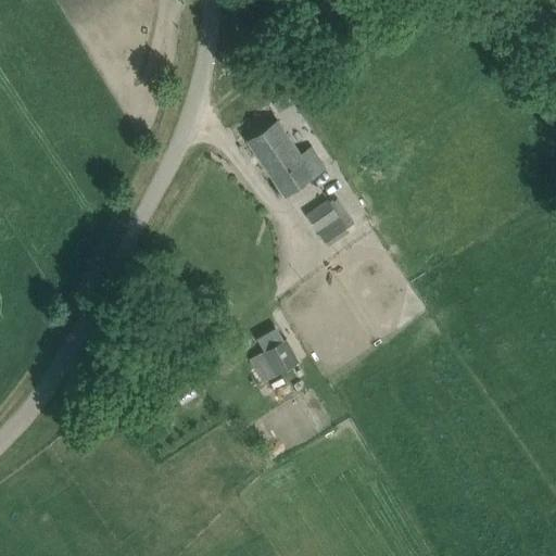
[(313,74),(321,84),(335,74),(326,63),(313,74)]
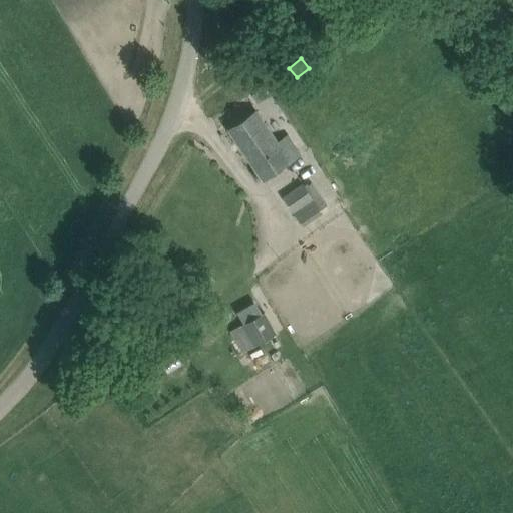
[(264,180),(303,153),(290,132),(277,141),(257,110),(228,129),(264,180)]
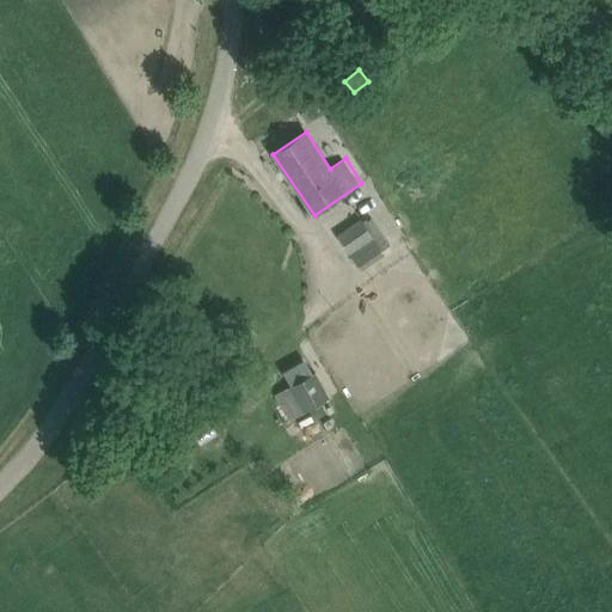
[(363,224),(361,220),(338,237),(359,265),(381,249),(373,237),(381,231),(373,218),(363,224)]
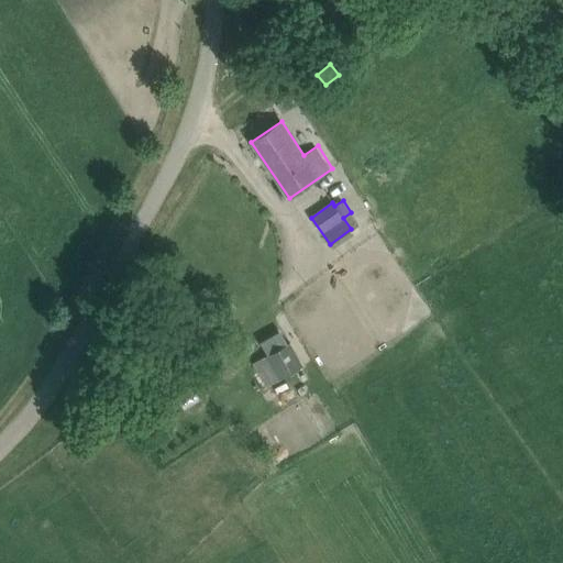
[(196,324),(206,333),(213,326),(203,316),(196,324)]
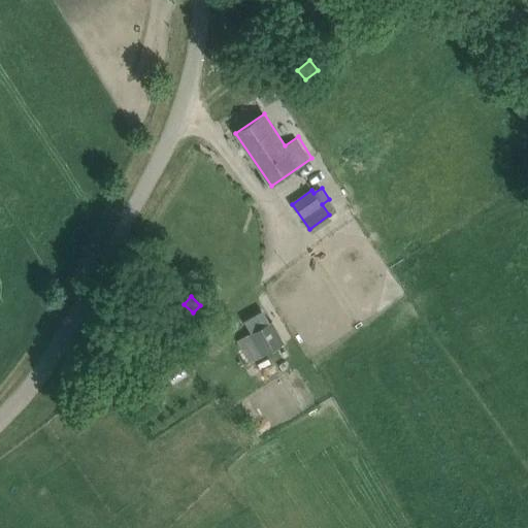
[(239,340),(251,362),(284,344),(272,323),(239,340)]
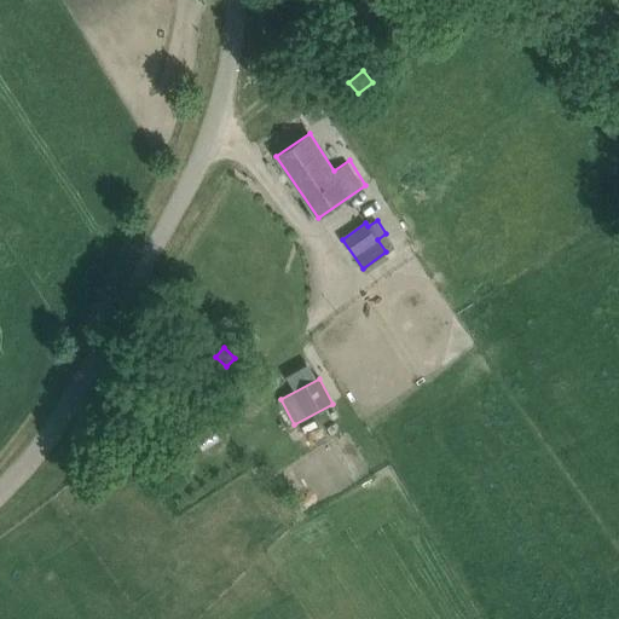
[(208,410),(203,403),(195,408),(200,415),(208,410)]
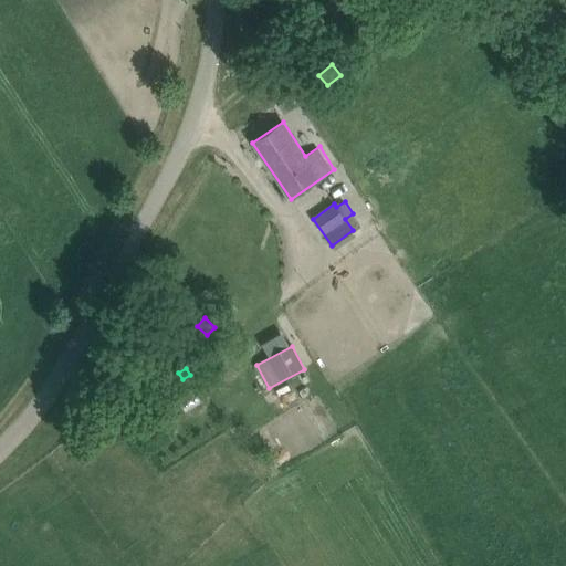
All buildings are outlined.
